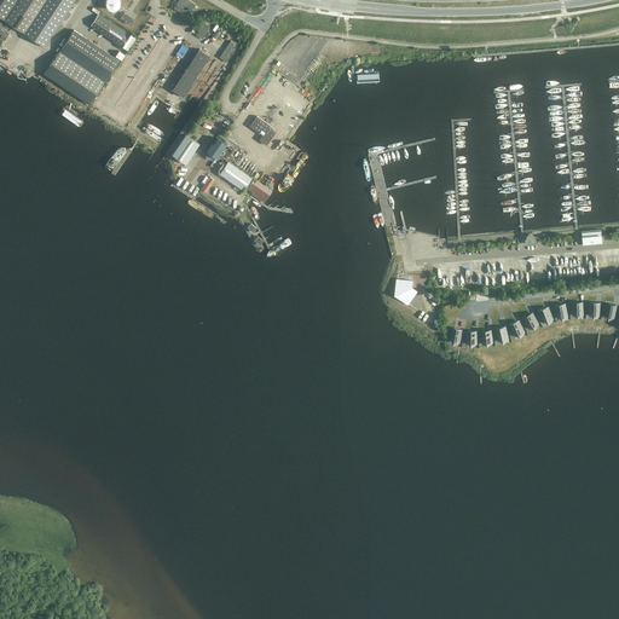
[(0,0),(0,17),(44,46),(75,0),(0,0)]
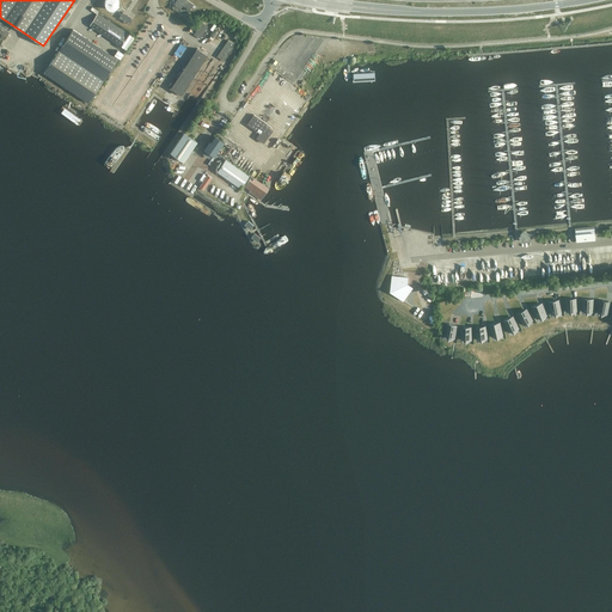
[(104,1),(104,4),(105,5),(105,6),(105,7),(106,8),(108,8),(109,10),(110,10),(111,10),(114,10),(115,10),(116,8),(116,7),(117,6),(118,5),(118,4),(118,2),(118,1),(117,0),(104,0),(105,0),(104,1)]
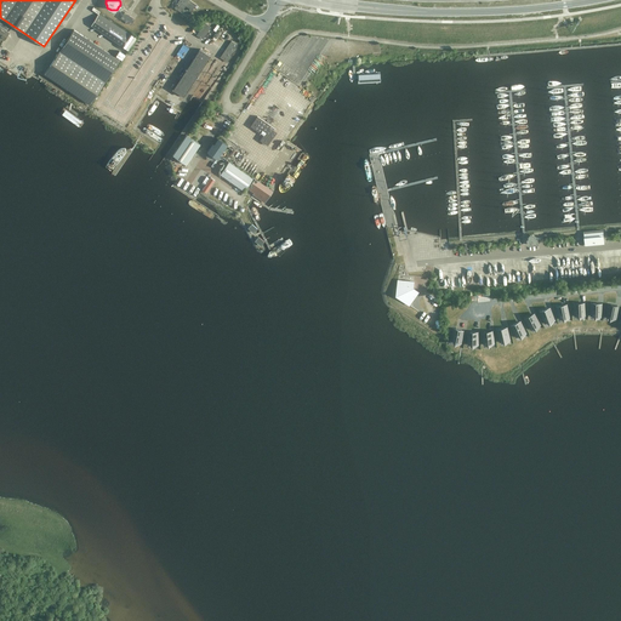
[(177,6),(176,9),(181,12),(186,6),(192,10),(197,5),(189,0),(178,0),(178,1),(180,3),(178,5),(177,6)]
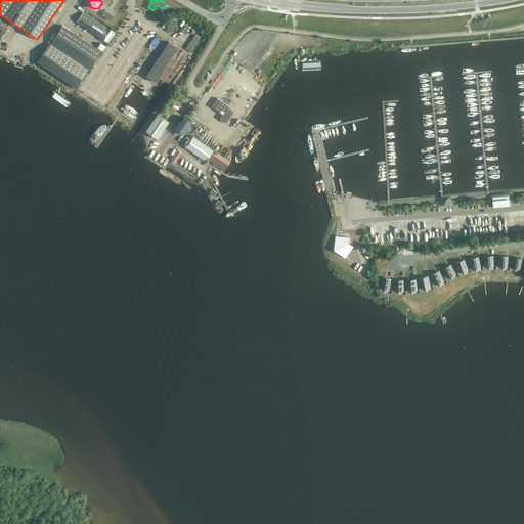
[(111,20),(114,16),(105,10),(101,15),(111,20)]
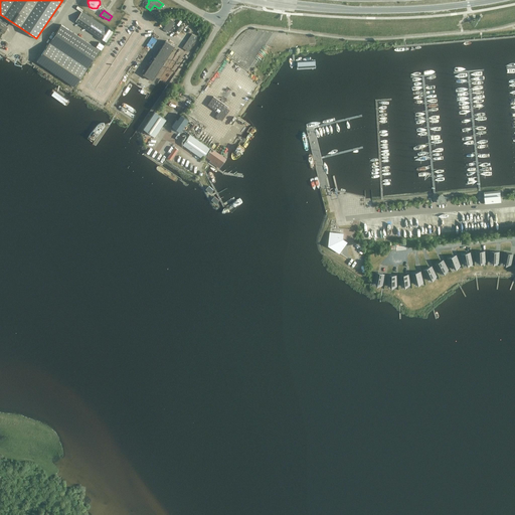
[(108,29),(81,11),(75,21),(102,38),(108,29)]
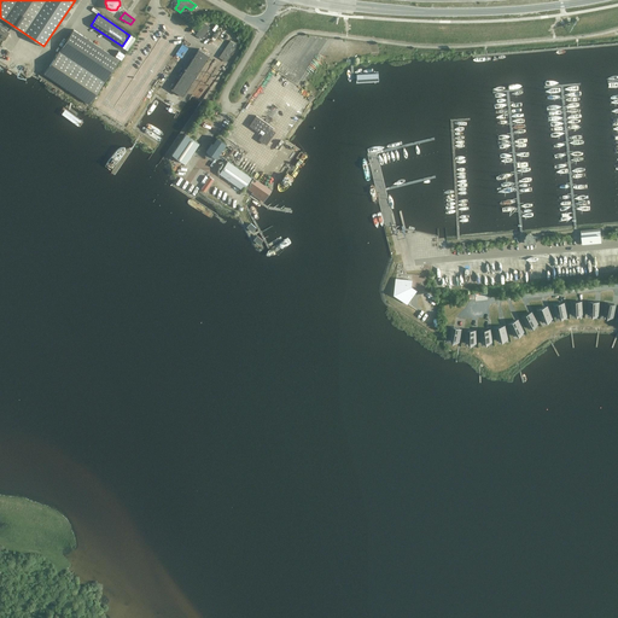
[(202,39),(210,27),(204,23),(196,35),(202,39)]
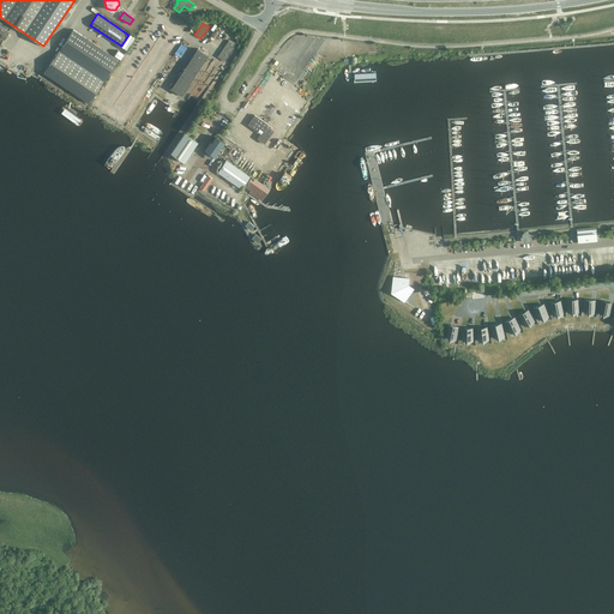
[(89,103),(103,80),(118,59),(73,29),(43,73),(89,103)]
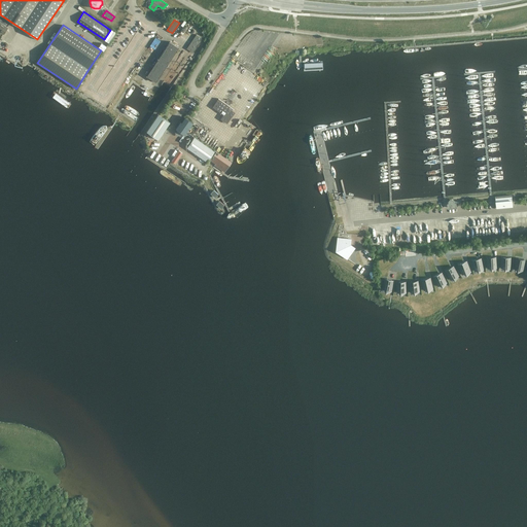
[(186,48),(192,53),(202,39),(196,35),(186,48)]
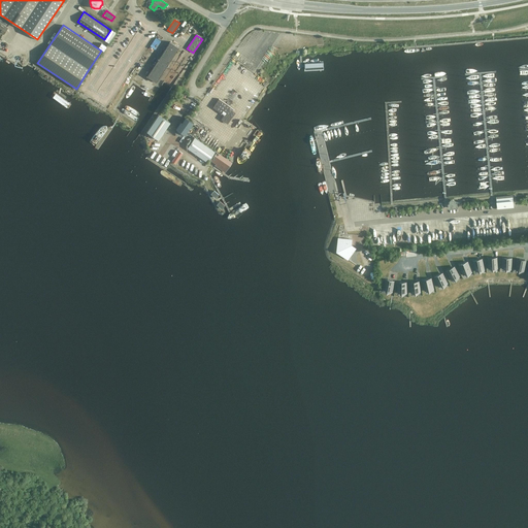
[(156,83),(157,83),(164,72),(163,71),(178,47),(170,42),(154,66),(153,65),(145,75),(146,76),(156,83)]
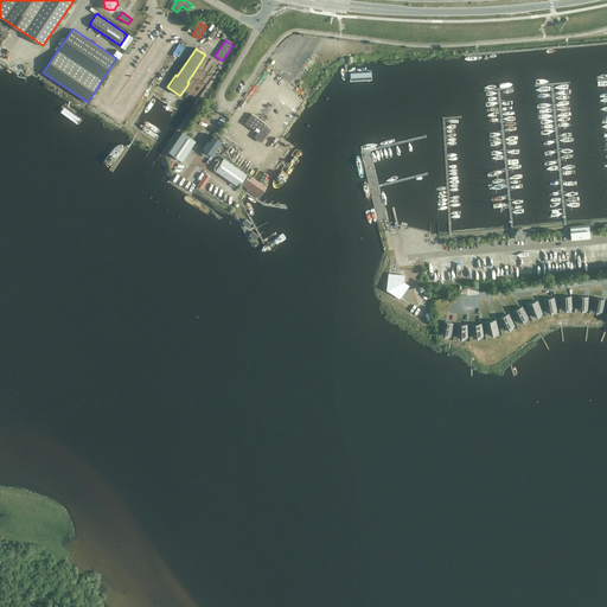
[(251,114),(244,123),(255,131),(256,127),(260,129),(254,136),(261,142),(270,129),(268,127),(269,126),(267,123),(251,114)]
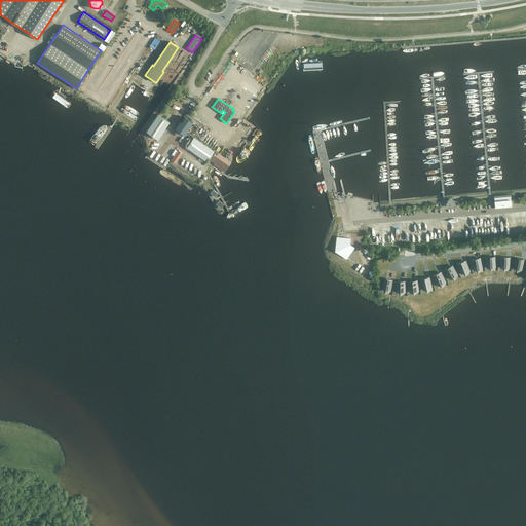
[(146,132),(157,140),(170,122),(157,114),(146,132)]
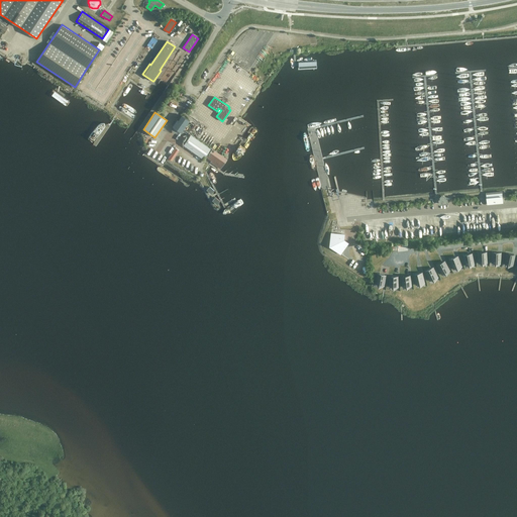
[(175,122),(173,125),(181,131),(182,130),(185,125),(189,120),(182,115),(179,119),(177,118),(175,121),(175,122)]
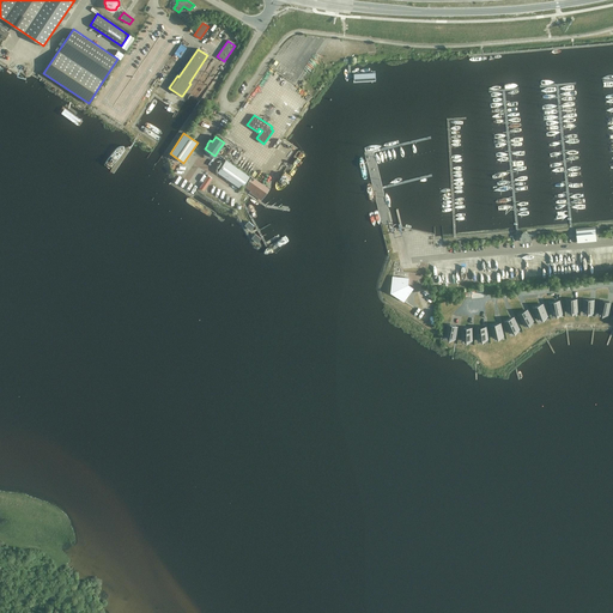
[(241,188),(249,176),(225,159),(217,173),(241,188)]
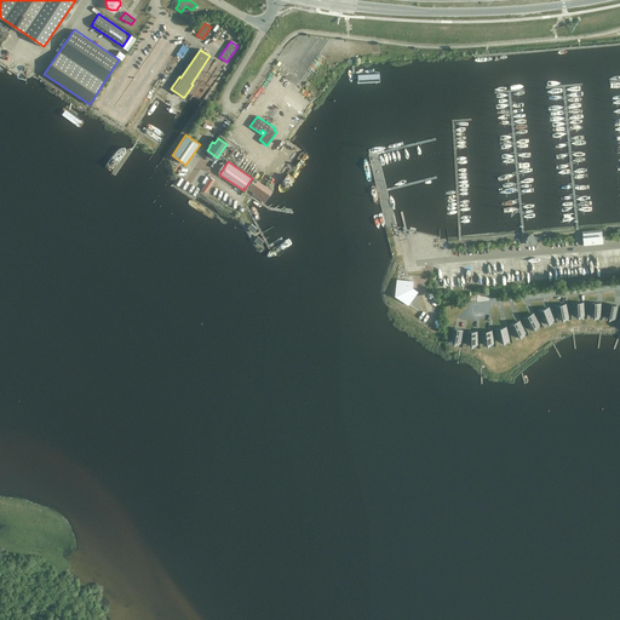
[(214,181),(210,177),(201,189),(206,193),(214,181)]
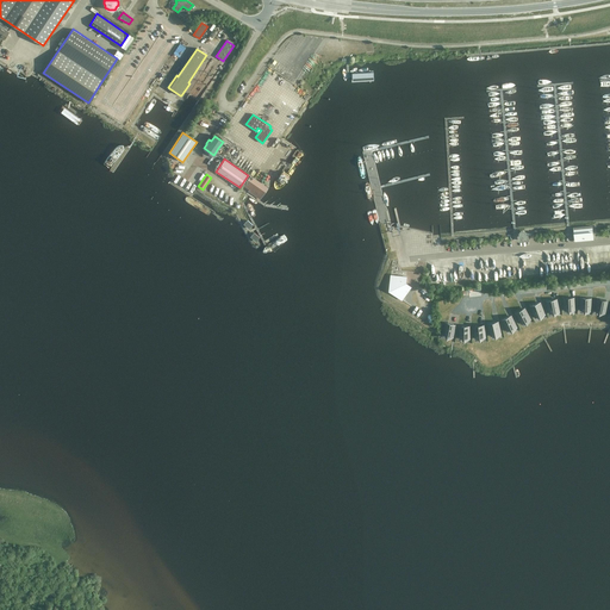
[(249,190),(248,191),(260,199),(268,187),(250,175),(243,185),(249,190)]
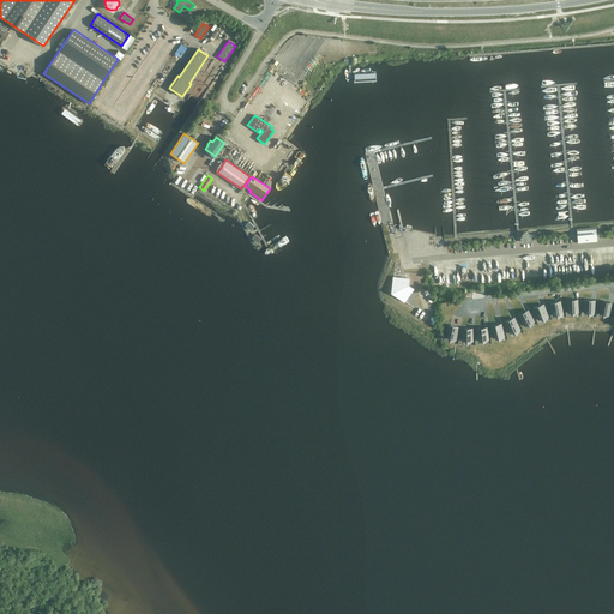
[(601,229),(585,230),(585,241),(602,240),(601,229)]
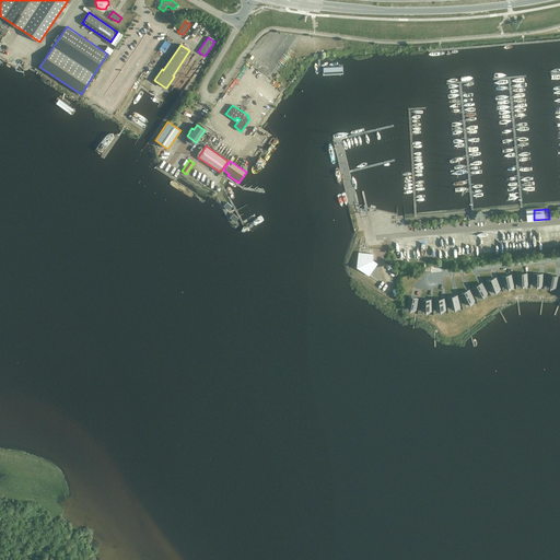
[(476,214),(476,221),(485,220),(485,214),(483,214),(483,213),(483,212),(482,211),(481,211),(481,210),(480,210),(479,211),(478,211),(477,212),(477,213),(476,214)]
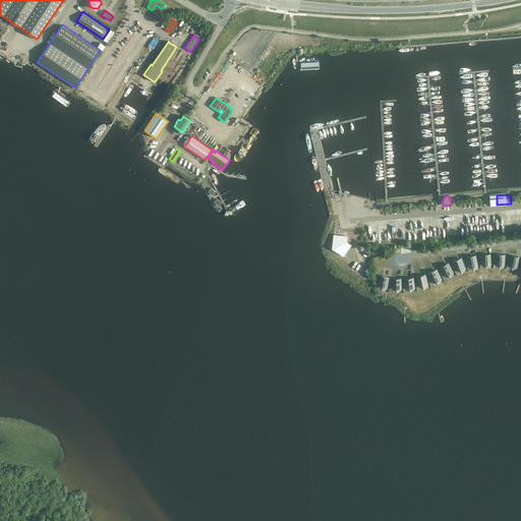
[(342,256),(351,245),(346,242),(347,236),(333,235),(331,248),(342,256)]
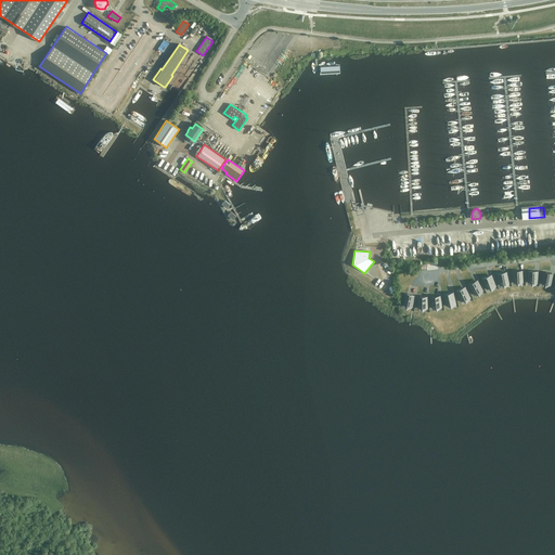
[(523,281),(523,271),(520,272),(520,270),(515,270),(515,274),(513,274),(514,283),(515,283),(521,282),(521,281),(523,281)]
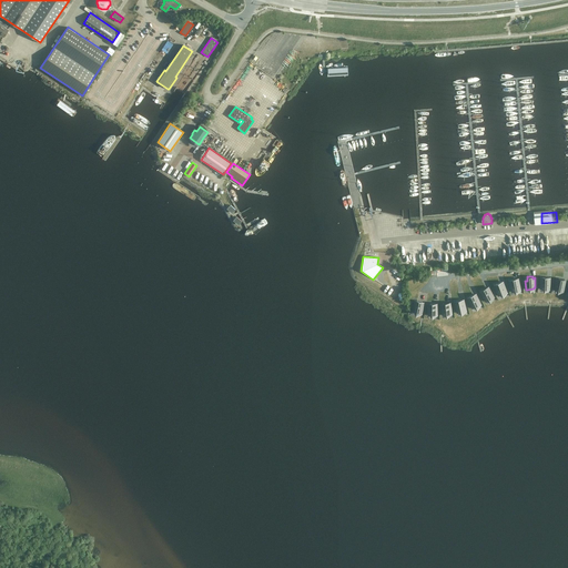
[(549,288),(550,279),(548,279),(549,277),(543,276),(543,281),(540,281),(540,288),(541,288),(548,290),(548,288),(549,288)]
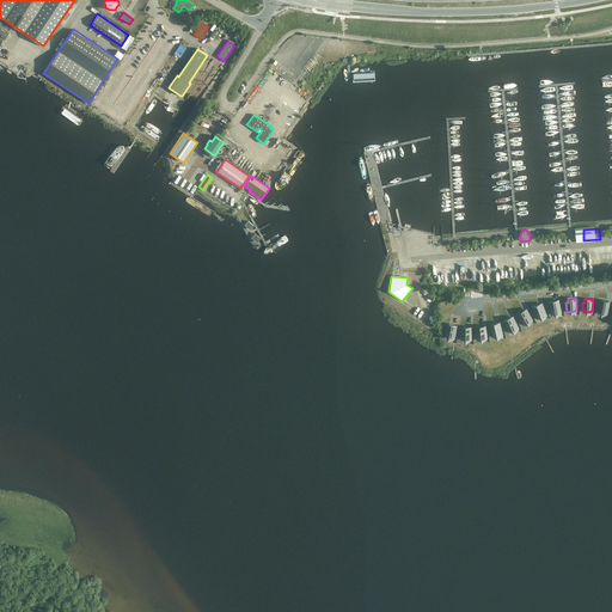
[(607,313),(610,303),(607,303),(609,301),(601,299),(600,304),(599,304),(597,312),(599,312),(605,314),(605,312),(607,313)]
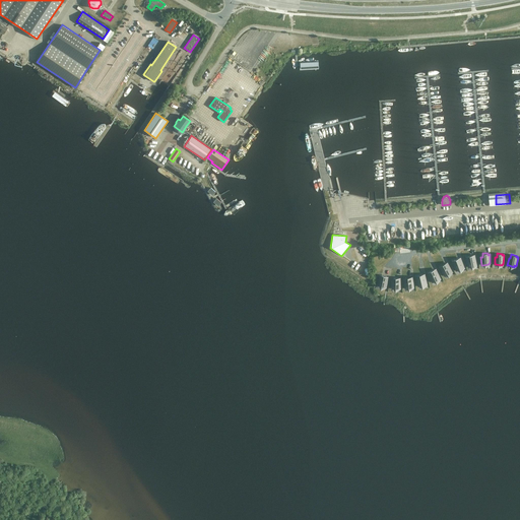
[(476,264),(474,256),(473,256),(473,255),(467,256),(468,259),(466,260),(468,267),(470,267),(475,266),(475,264),(476,264)]
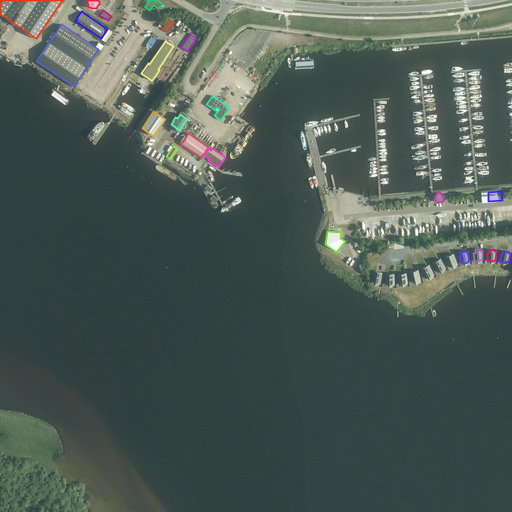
[(457,263),(454,255),(452,255),(452,254),(447,256),(448,259),(446,260),(449,267),(451,266),(456,264),(455,263),(457,263)]
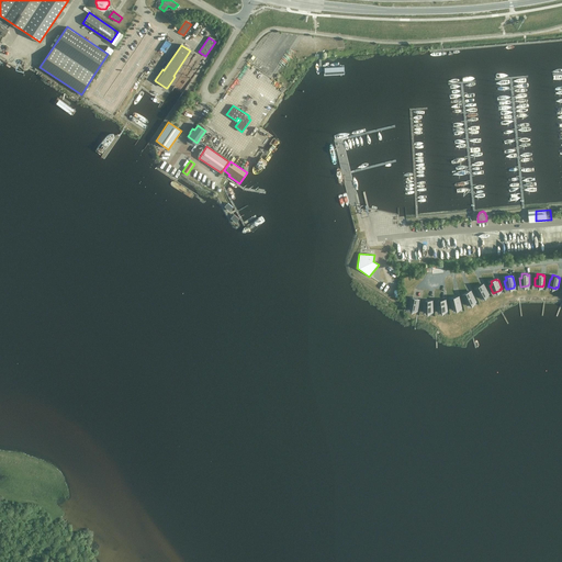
[(487,294),(489,293),(484,284),(483,285),(482,284),(476,287),(479,290),(476,291),(481,299),(482,298),(487,295),(487,294)]
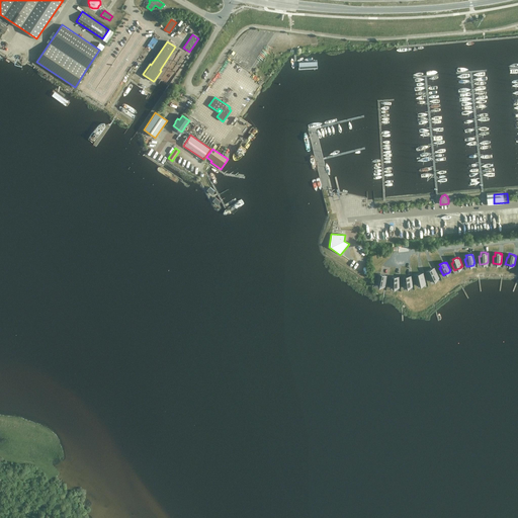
[(437,278),(437,277),(438,276),(434,269),(433,269),(433,268),(428,270),(429,274),(427,274),(431,281),(432,280),(437,278)]
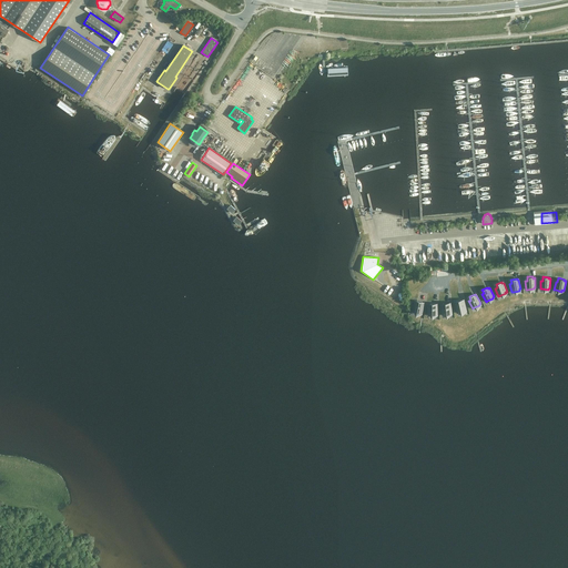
[(466,310),(464,301),(463,301),(462,300),(456,301),(457,304),(455,305),(457,313),(459,313),(465,312),(465,310),(466,310)]
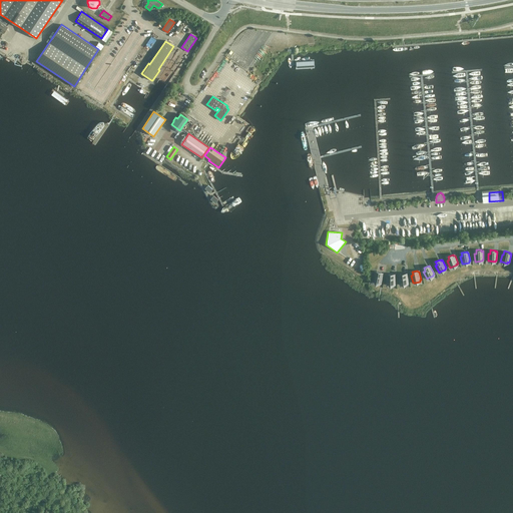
[(381,283),(383,274),(382,274),(382,273),(376,272),(376,275),(374,275),(372,282),(374,282),(380,284),(380,282),(381,283)]
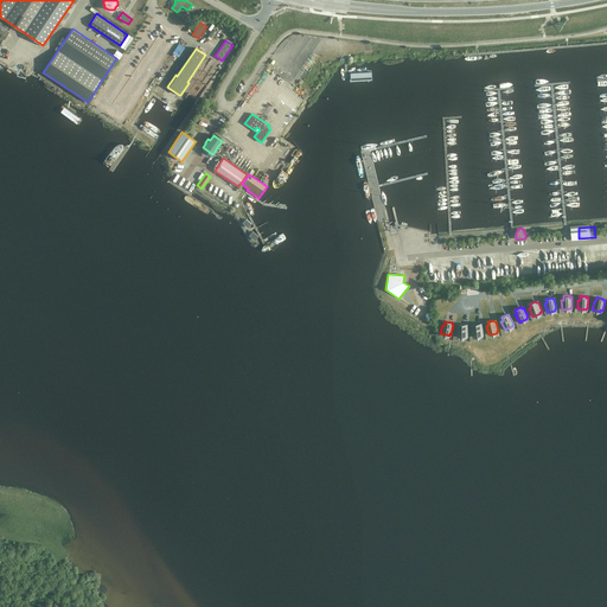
[(483,334),(481,325),(480,325),(480,323),(473,324),(474,327),(472,328),(473,337),(474,337),(481,336),(481,334),(483,334)]
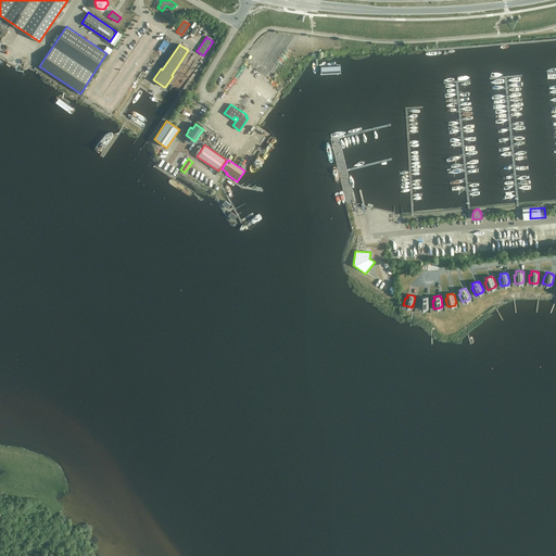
[(428,307),(428,298),(427,298),(427,297),(420,297),(420,300),(418,300),(418,308),(420,308),(427,308),(427,307),(428,307)]
